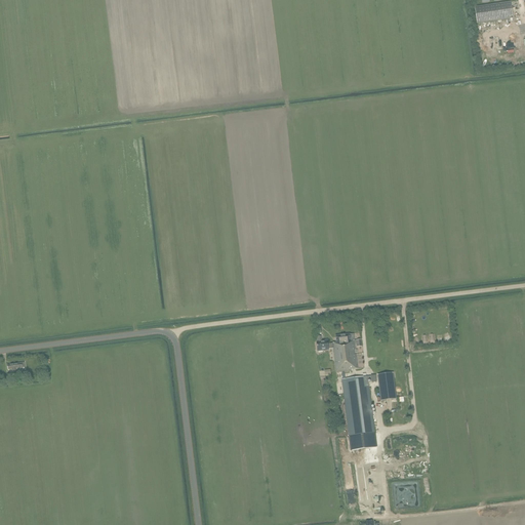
[(513,18),(511,2),(475,7),(477,24),(513,18)]
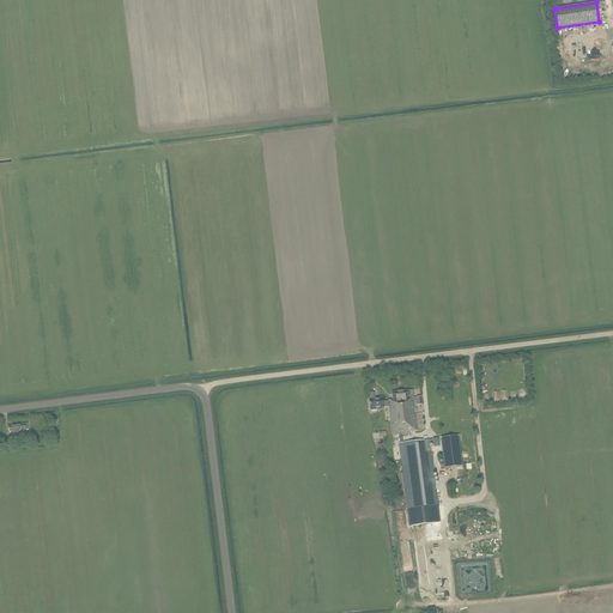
[(411,431),(418,431),(414,405),(417,404),(417,406),(423,405),(422,398),(417,398),(414,398),(413,390),(408,390),(392,393),(393,401),(383,402),(382,398),(375,399),(375,393),(370,394),(371,399),(370,399),(371,411),(383,410),(383,407),(389,407),(393,435),(411,434),(411,431)]
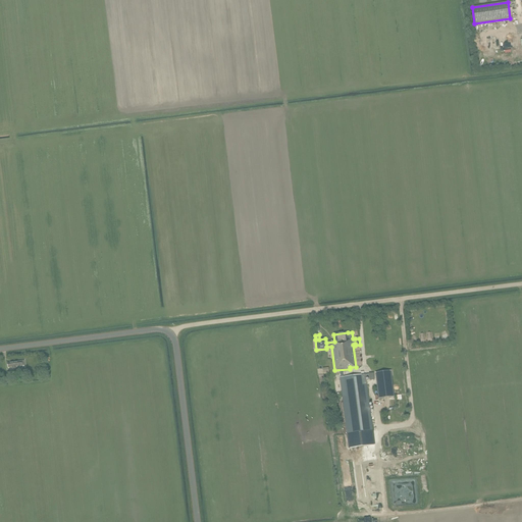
[(8,368),(12,368),(13,372),(16,371),(16,367),(24,366),(23,361),(7,363),(8,368)]
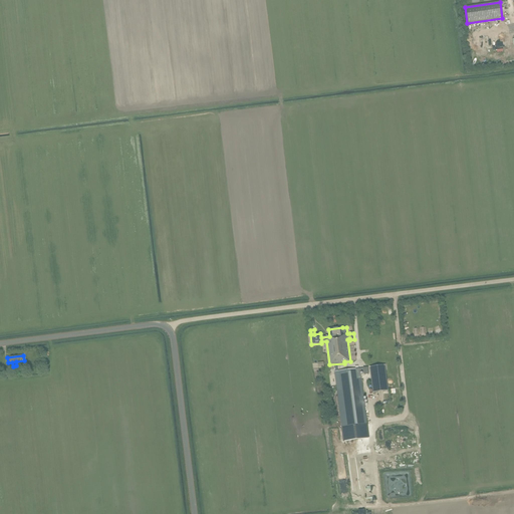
[(389,391),(384,365),(369,367),(372,393),(389,391)]
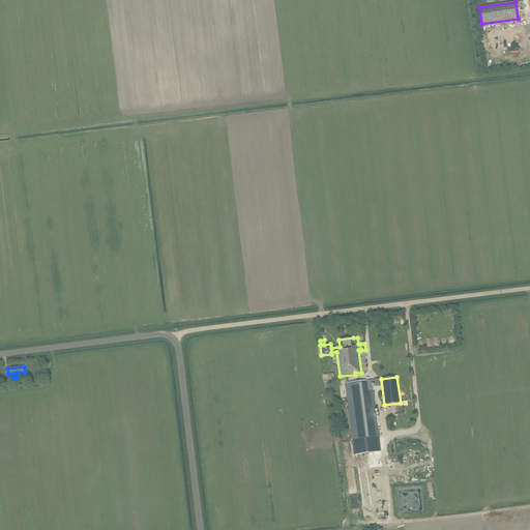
[(380,386),(379,379),(374,380),(371,381),(371,380),(345,384),(352,442),(354,455),(365,453),(370,453),(381,451),(379,438),(372,385),(375,384),(375,387),(380,386)]
